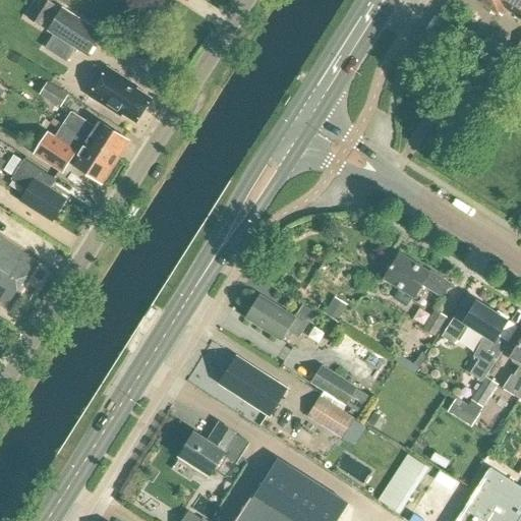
[(41,29),(55,7),(43,0),(42,0),(29,20),(41,29)]
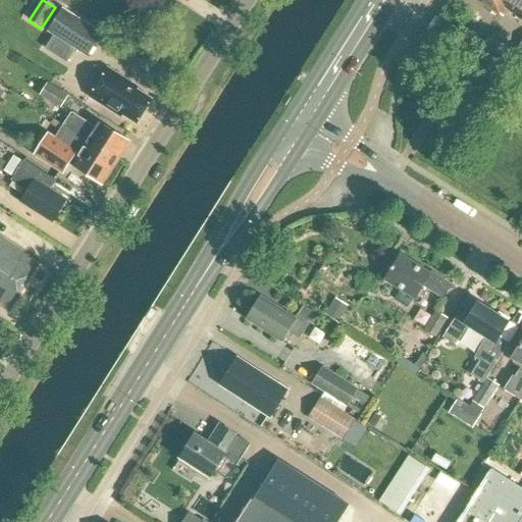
[(521,18),(521,0),(477,0),(502,15),(507,8),(517,15),(521,18)]
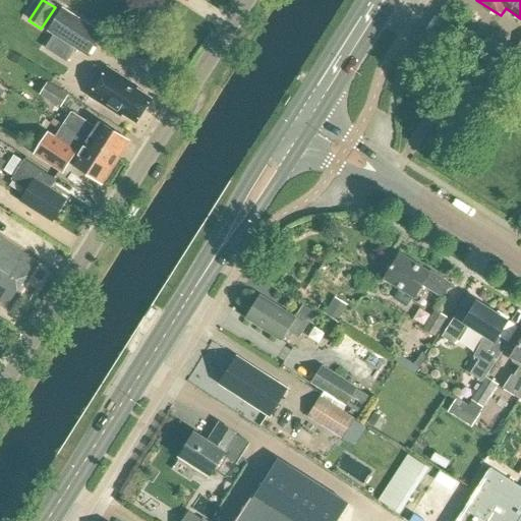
[(88,59),(103,35),(62,10),(47,34),(88,59)]
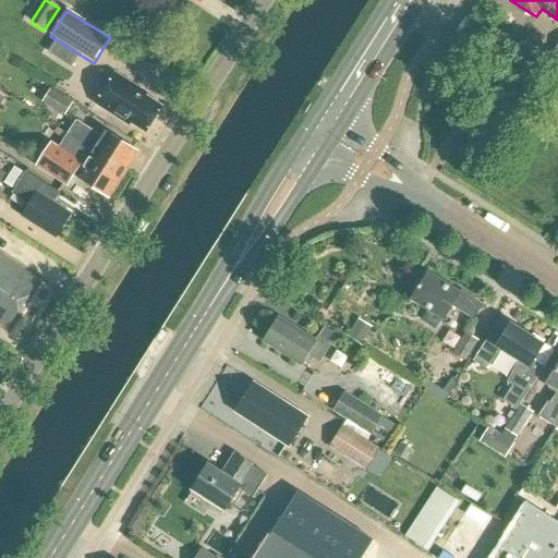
[(145,133),(162,107),(133,88),(134,86),(114,73),(95,104),(129,125),(130,123),(145,133)]
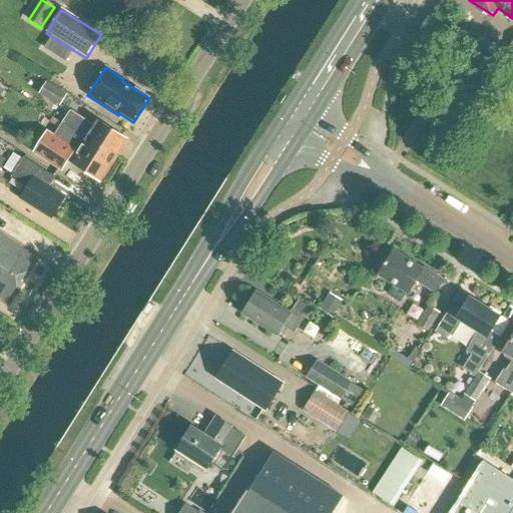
[(59,107),(67,95),(47,82),(39,95),(59,107)]
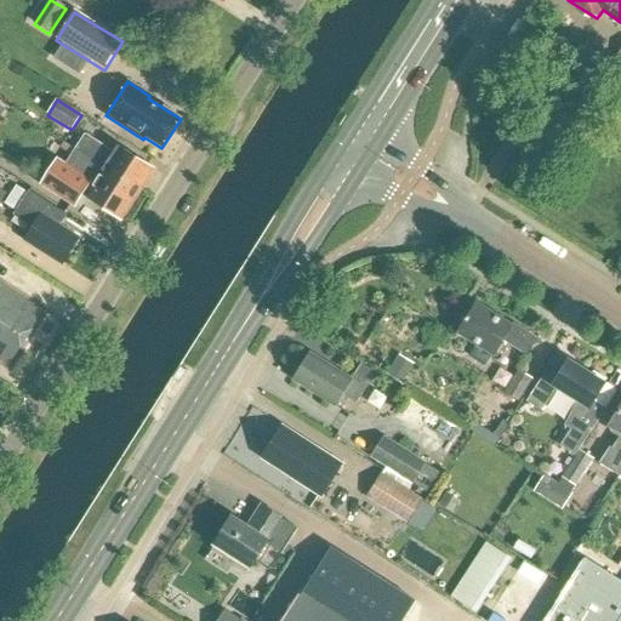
[(93,158),(141,188),(153,170),(118,147),(114,153),(84,134),(74,149),(91,161),(93,158)]
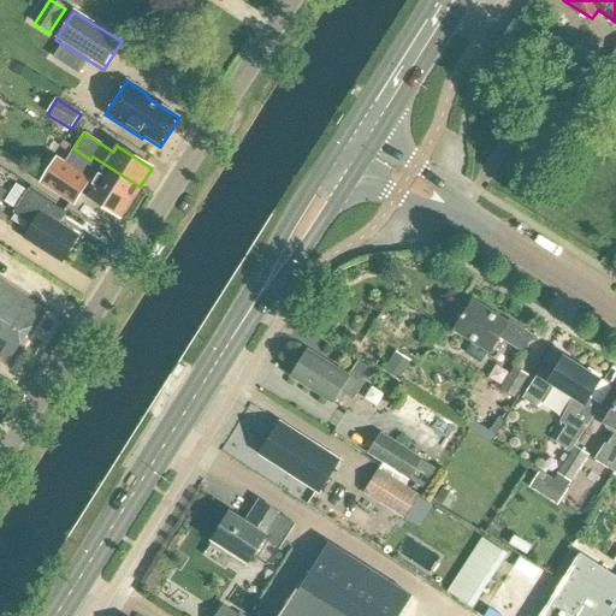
[(119,218),(140,187),(93,157),(90,160),(73,148),(64,164),(55,159),(40,183),(73,205),(81,194),(119,218)]
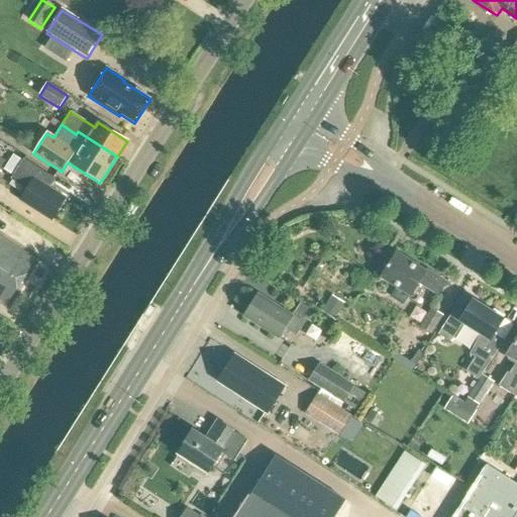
[(50,220),(66,198),(47,187),(54,179),(24,160),(12,178),(27,188),(19,200),(50,220)]
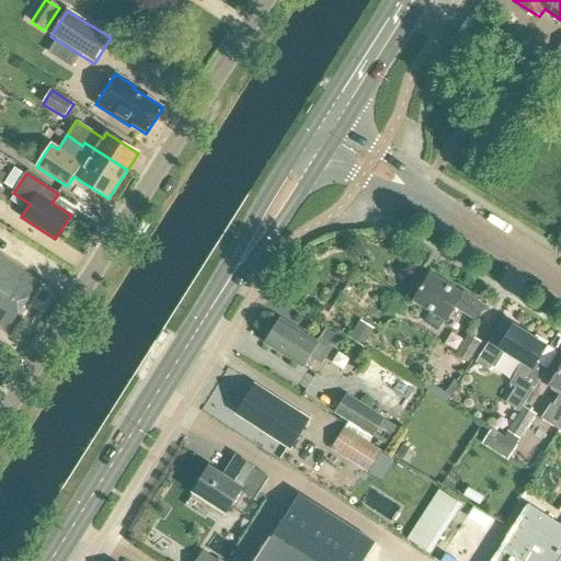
[(0,325),(8,331),(38,282),(0,258),(0,325)]
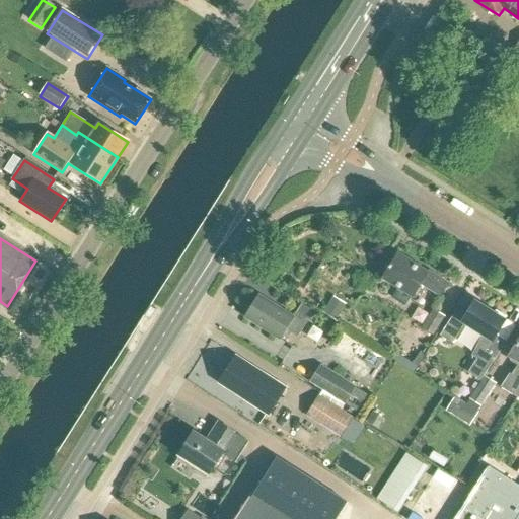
[(428,274),(396,253),(382,277),(413,297),(421,284),(441,296),(449,284),(429,272),(428,274)]
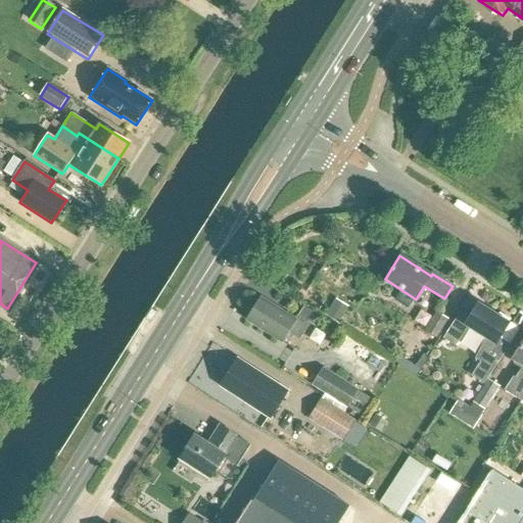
[(296,320),(260,296),(246,320),(282,342),(288,332),(300,339),(316,315),(304,307),(296,320)]
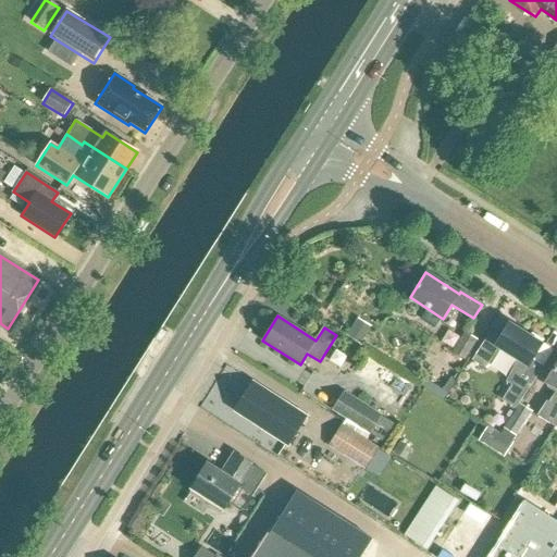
[(358,319),(347,336),(360,344),(371,326),(358,319)]
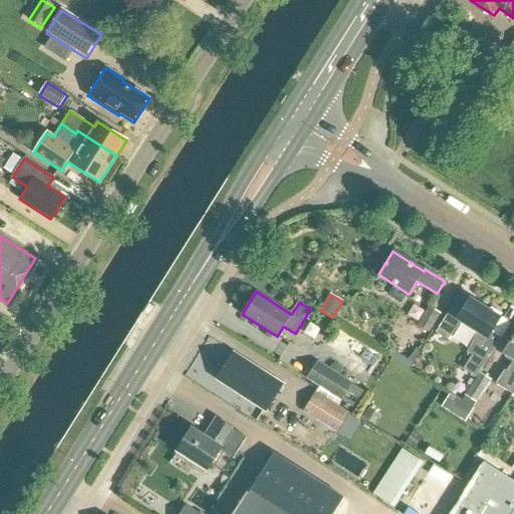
[(500,317),(470,297),(460,312),(452,307),(436,332),(448,340),(452,335),(462,321),(477,331),(470,346),(467,353),(472,356),(464,369),(476,377),(488,358),(501,339),(491,332),(500,317)]
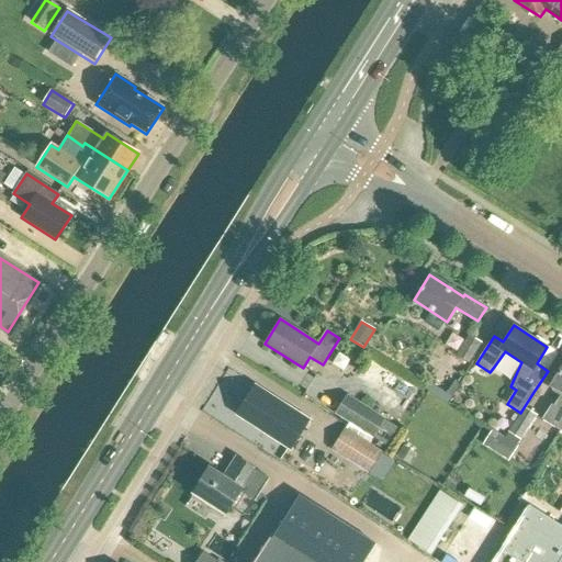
[(457,353),(469,360),(481,339),(470,333),(457,353)]
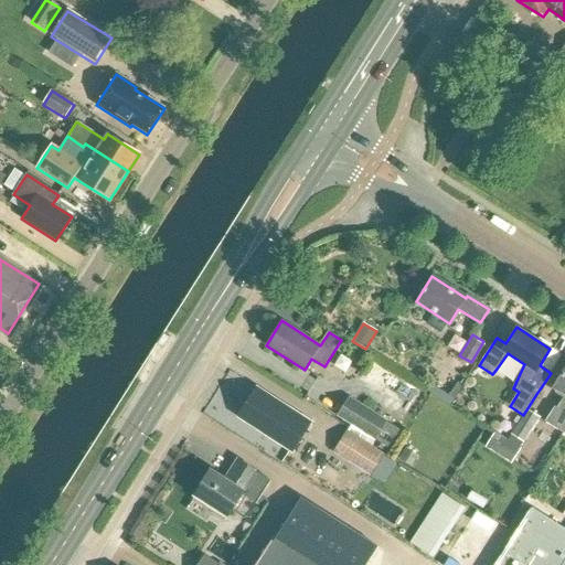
[(564,368),(553,388),(564,395),(556,408),(554,407),(545,423),(563,434),(563,433),(560,430),(564,420),(564,368)]
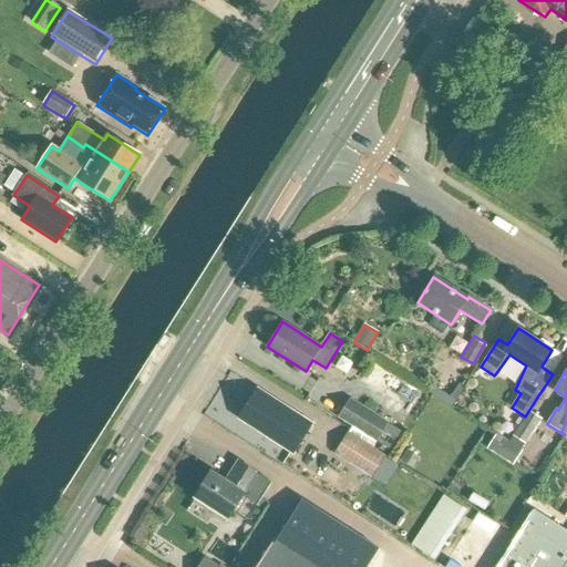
[(433,385),(429,392),(451,406),(455,400),(450,395),(433,385)]
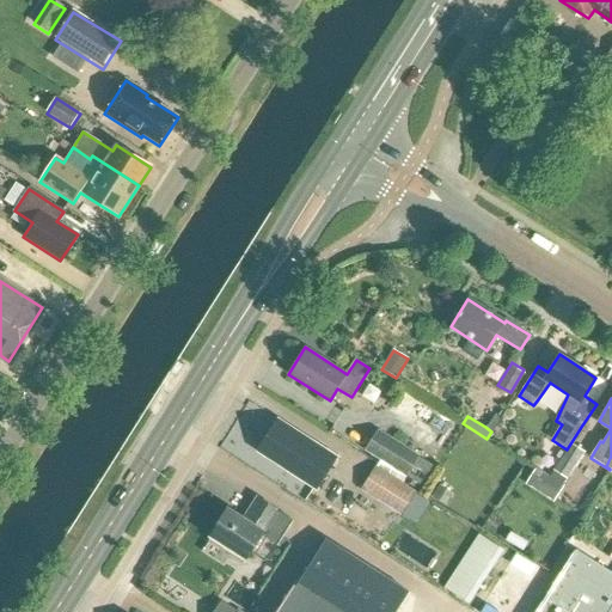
[(316,454),(306,448),(311,441),(277,420),(257,451),(291,472),(295,465),(305,471),(300,478),(317,489),(337,457),(320,447),(316,454)]
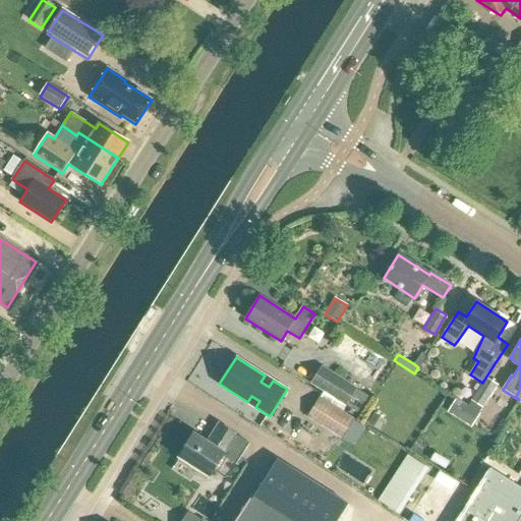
[(357,391),(357,390),(322,367),(311,386),(347,407),(357,391)]
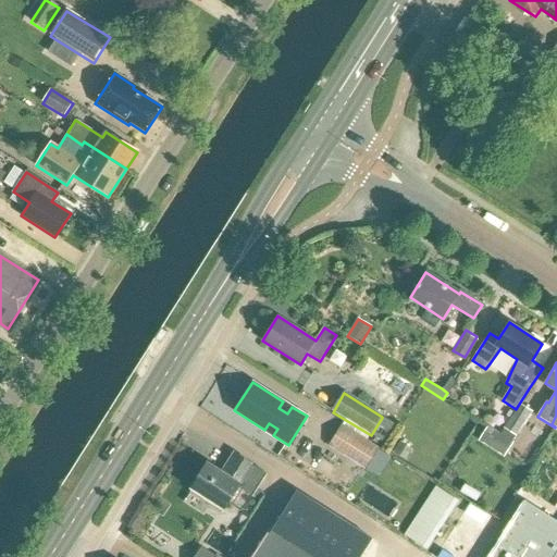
[(504,458),(533,413),(519,405),(500,434),(489,426),(479,441),(504,458)]
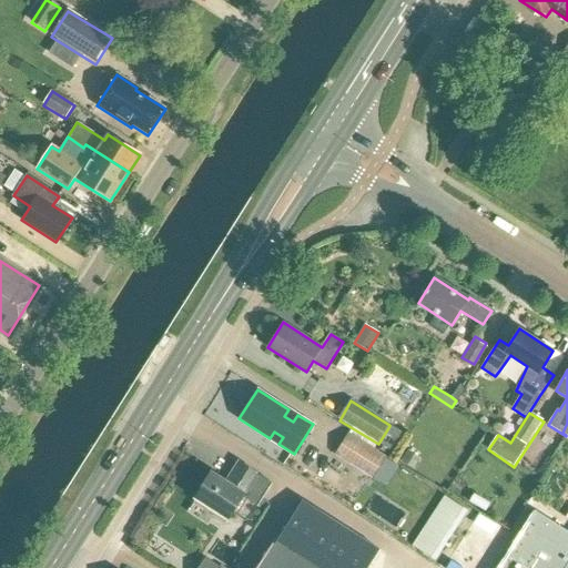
[(334,455),(373,479),(386,457),(348,433),(334,455)]
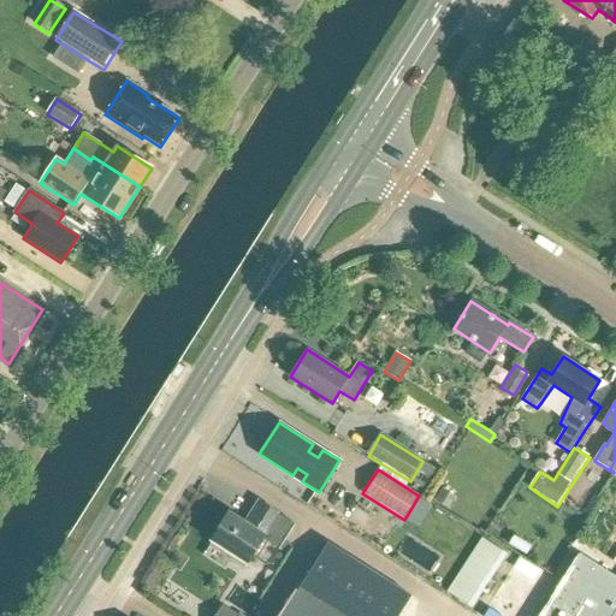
[(443,491),(436,502),(449,510),(456,501),(443,491)]
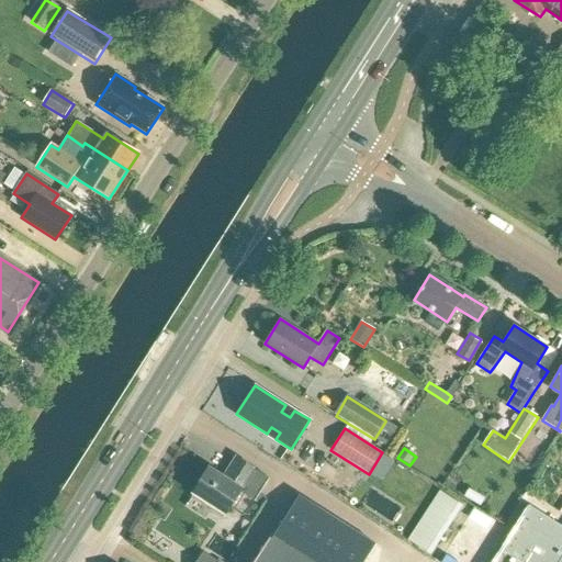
[(246,490),(259,470),(235,454),(223,474),(210,465),(192,493),(224,513),(240,486),(246,490)]
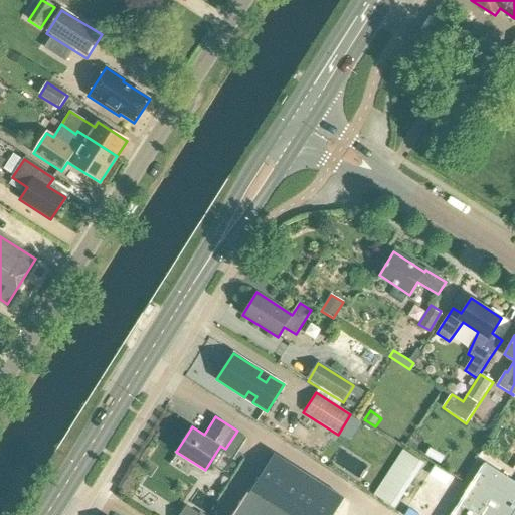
[(391,507),(420,462),(403,451),(374,496),(391,507)]
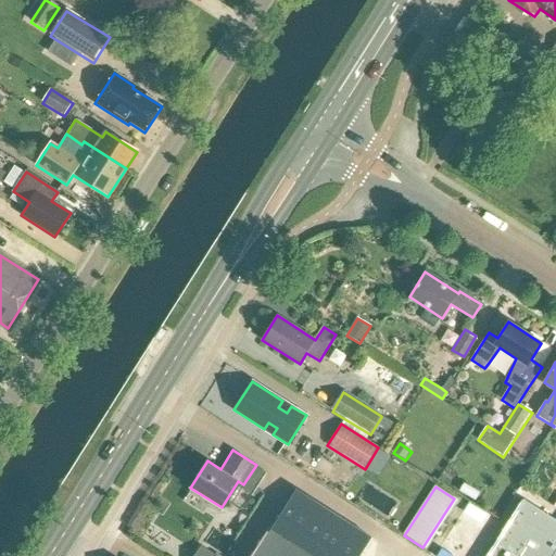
[(367,555),(376,543),(300,494),(276,532),(272,530),(255,555),(367,555)]
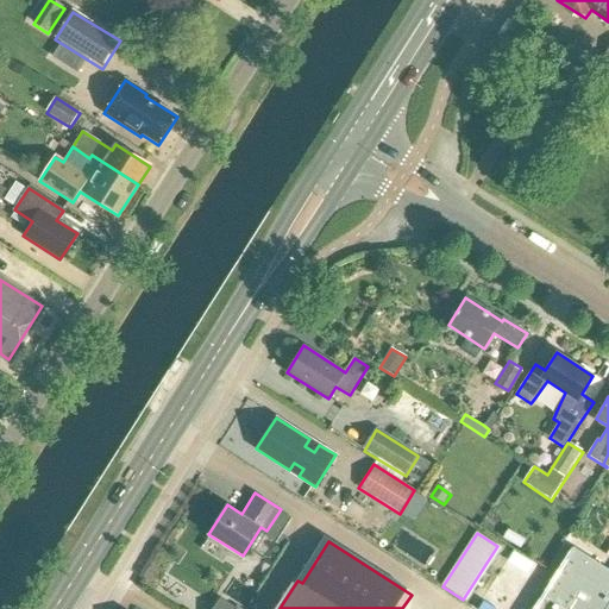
[(608,608),(608,567),(571,544),(528,608),(608,608)]
